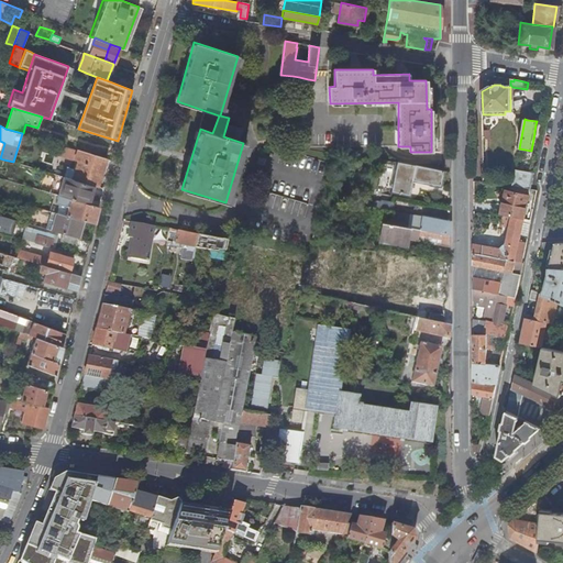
[(231,135),(240,136),(241,129),(232,128),(231,135)]
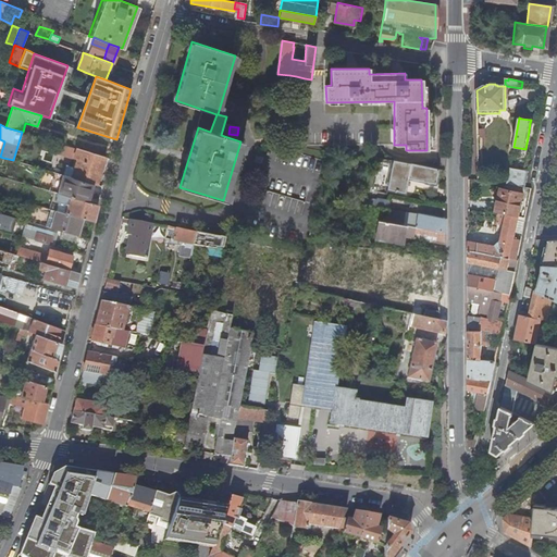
[(77,160),(71,177),(93,184),(97,185),(106,158),(63,144),(60,155),(77,160)]
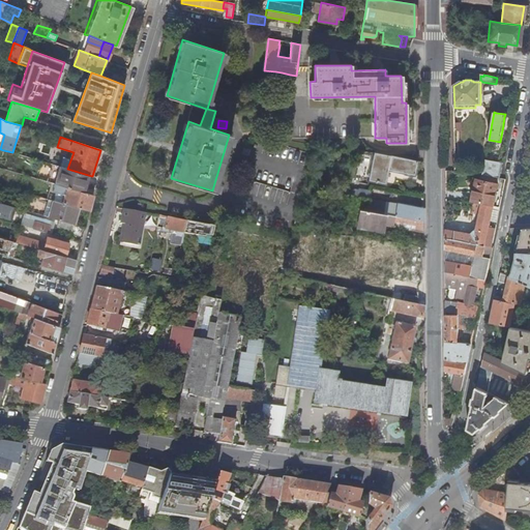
[(414,175),(416,162),(374,153),(369,181),(384,184),(387,169),(414,175)]
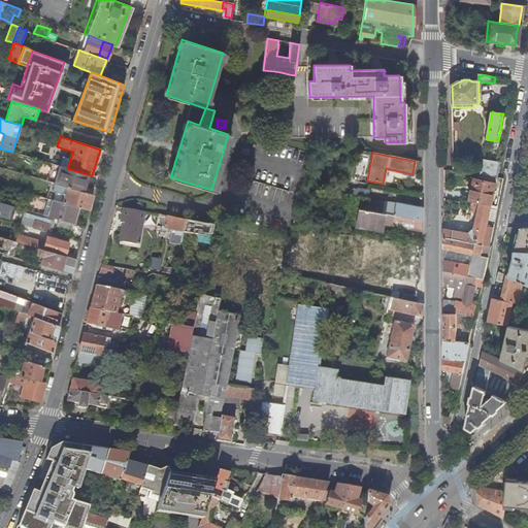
[(484,159),(481,174),(498,178),(501,163),(484,159)]
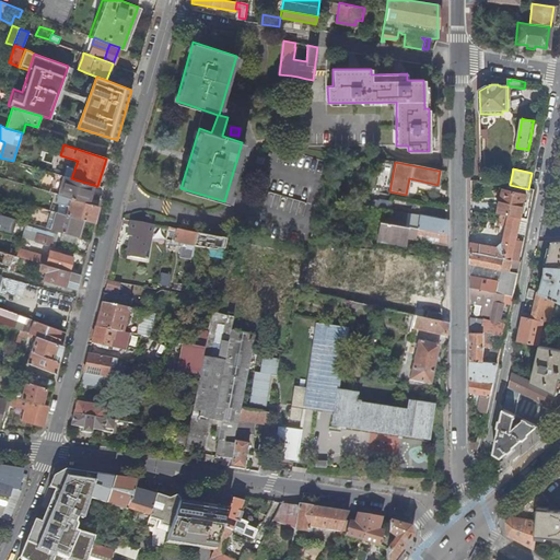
[(56,174),(50,193),(56,194),(89,203),(93,185),(71,178),(56,174)]
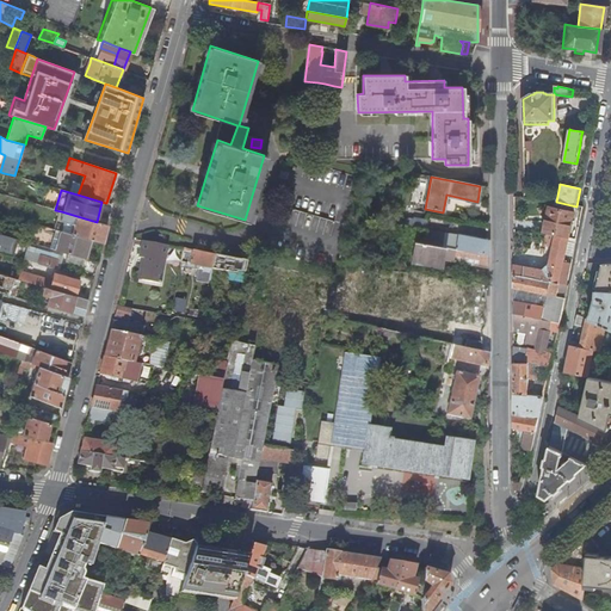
[(550,222),(547,221),(544,233),(569,238),(574,214),(553,209),(550,222)]
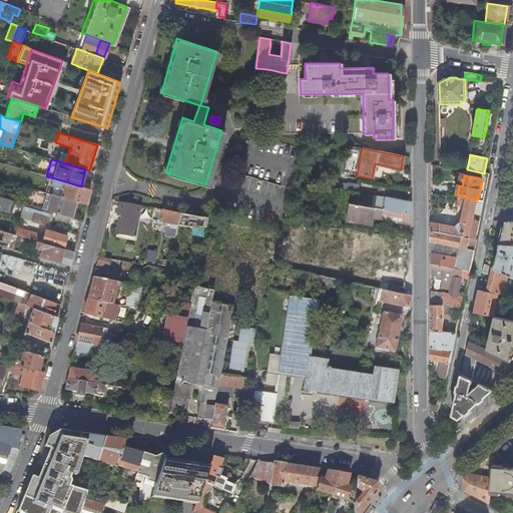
[(51,177),(46,193),(47,193),(51,194),(75,201),(86,204),(90,188),(81,186),(51,177)]
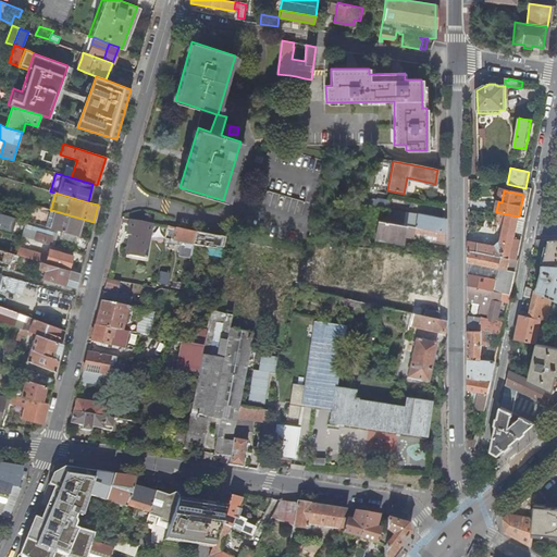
[(327,230),(330,213),(332,200),(326,200),(324,211),(322,229),(327,230)]
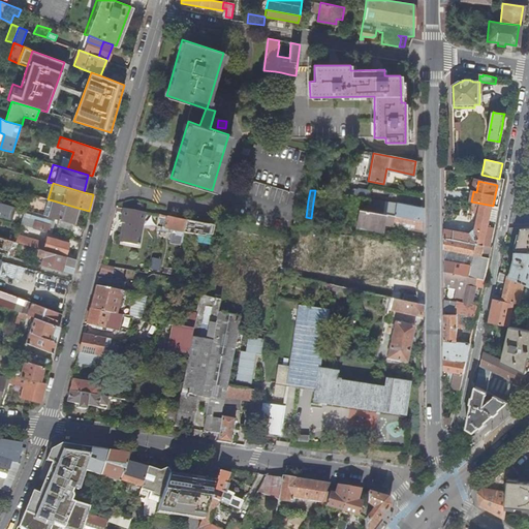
[(362,197),(359,210),(368,211),(370,199),(362,197)]
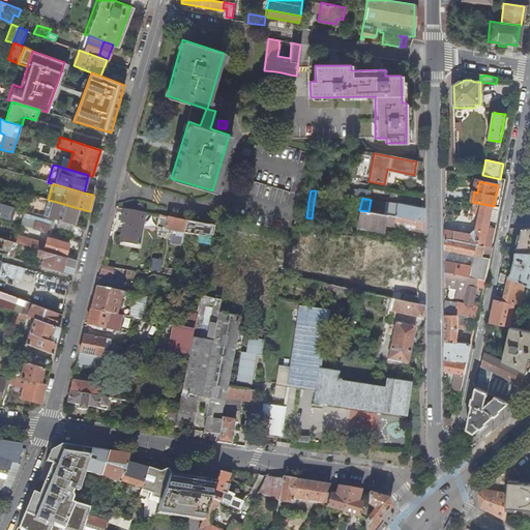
[(405,205),(371,200),(369,211),(422,221),(422,208),(414,206),(414,205),(405,204),(405,205)]
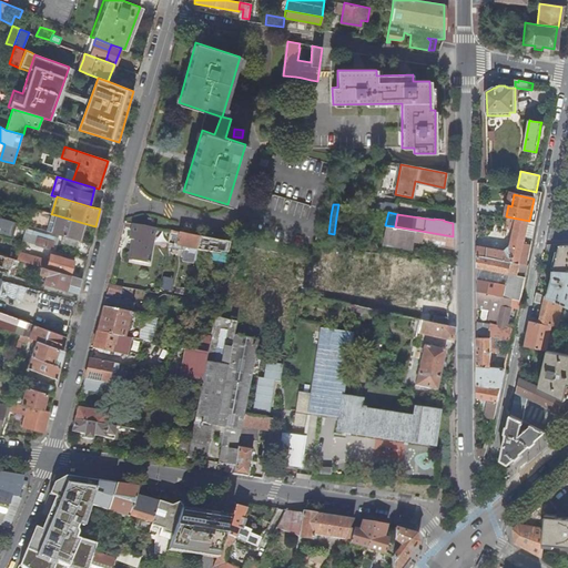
[(57,215),(56,217),(83,225),(83,223),(57,215)]
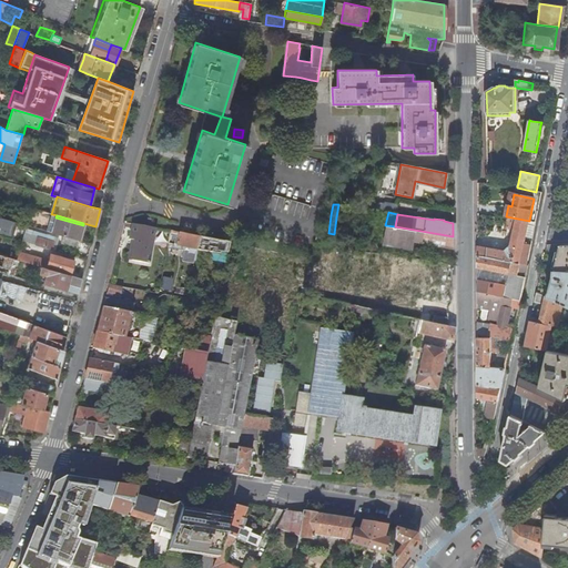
[(56,217),(51,233),(63,236),(79,241),(83,225),(56,217)]
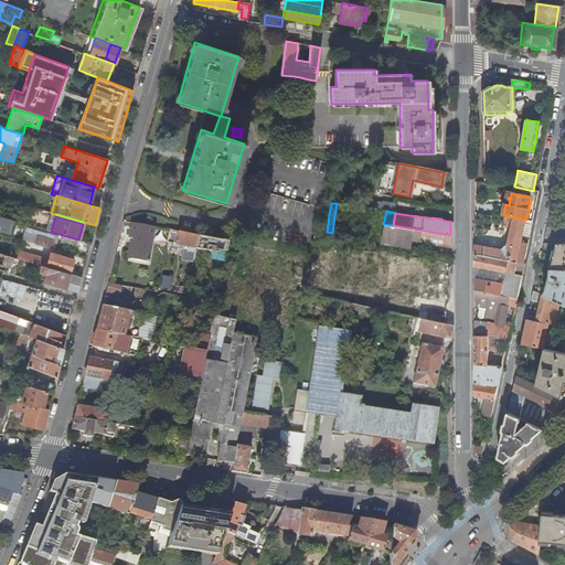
[(523,240),(525,224),(526,221),(514,219),(505,217),(504,225),(512,227),(509,244),(504,249),(476,245),(476,254),(526,264),(526,259),(526,256),(529,247),(530,247),(530,241),(523,240)]
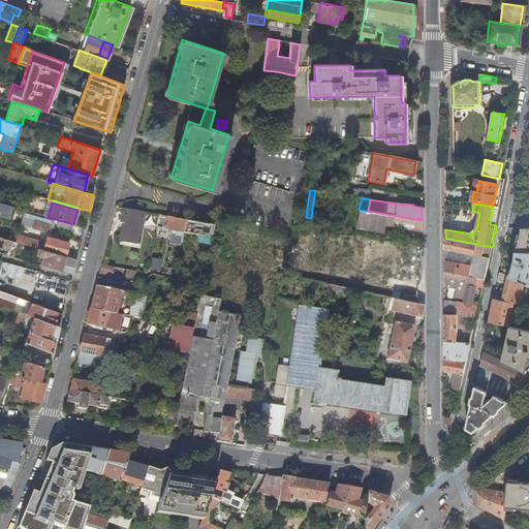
[(138,245),(145,213),(123,209),(120,223),(122,223),(125,223),(122,241),(138,245)]
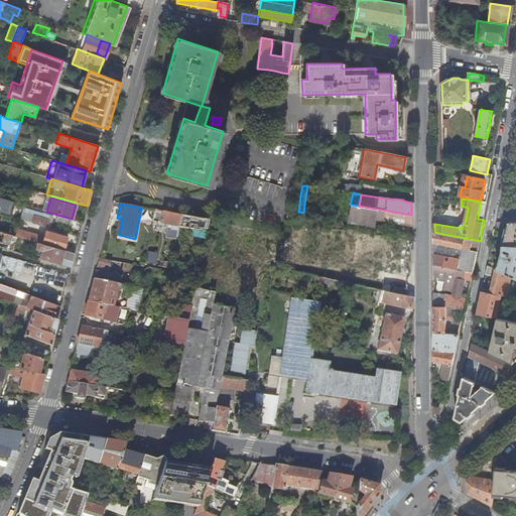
[(373,219),(411,226),(411,215),(359,206),(350,205),(347,222),(372,226),(373,219)]
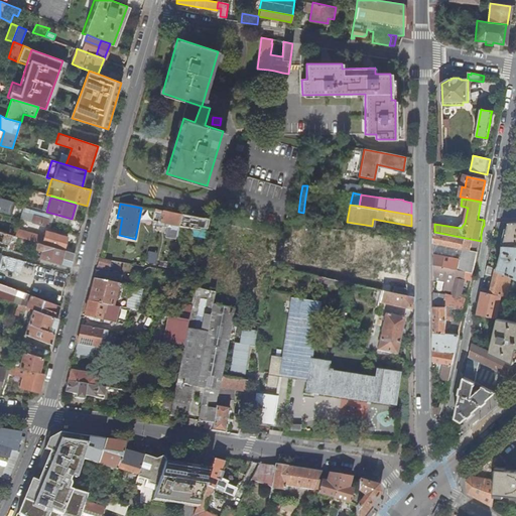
[(478,219),(484,220),(486,210),(487,206),(480,205),(478,219)]
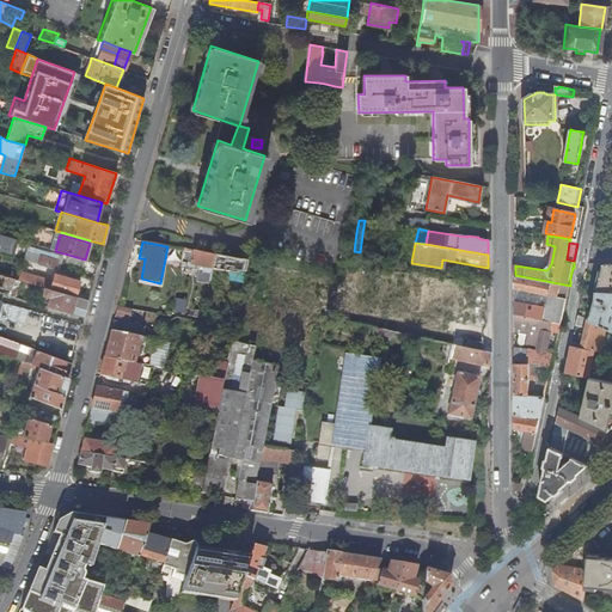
[(203,268),(213,269),(215,255),(184,250),(181,265),(185,267),(185,264),(200,267),(199,270),(202,270),(203,268)]
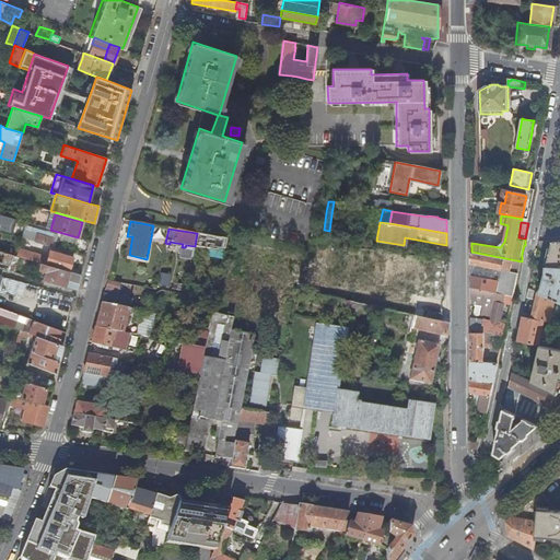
[(318,232),(312,230),(310,236),(316,238),(318,232)]
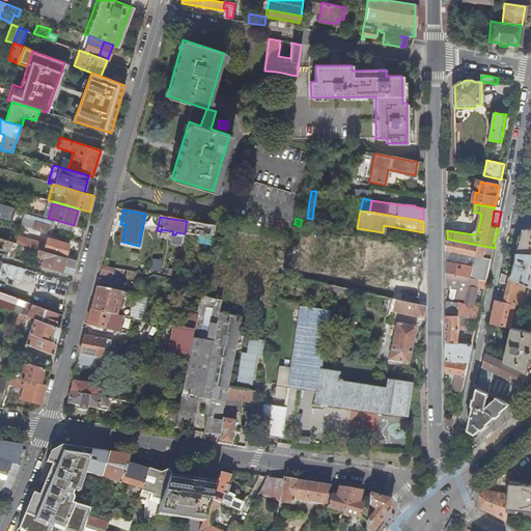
[(22,219),(21,226),(45,232),(48,233),(50,227),(22,219)]
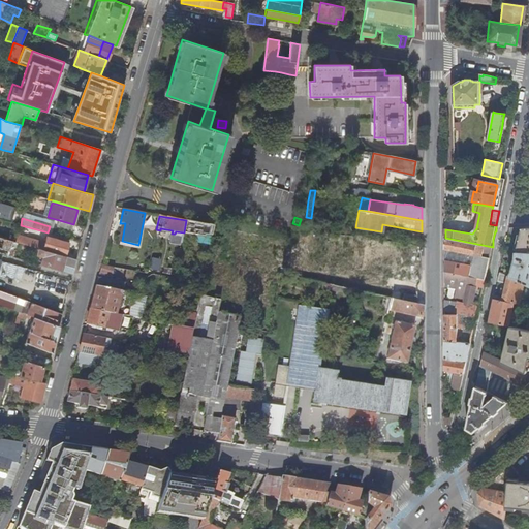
[(316,219),(306,218),(305,229),(315,231),(316,219)]
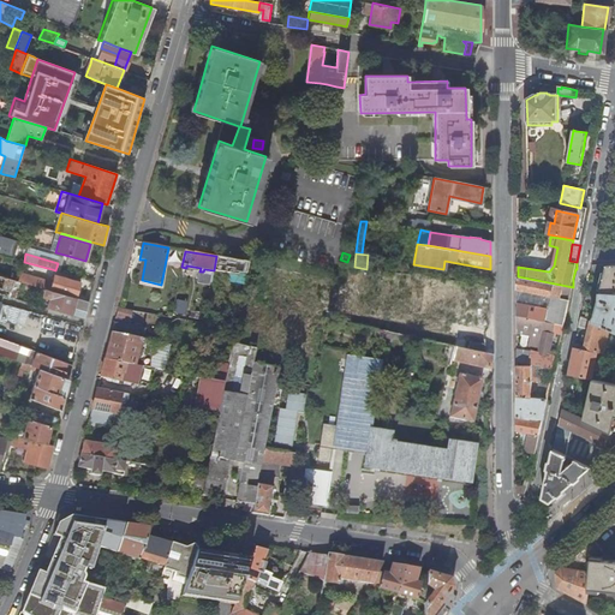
[(83,268),(85,261),(69,256),(66,263),(83,268)]
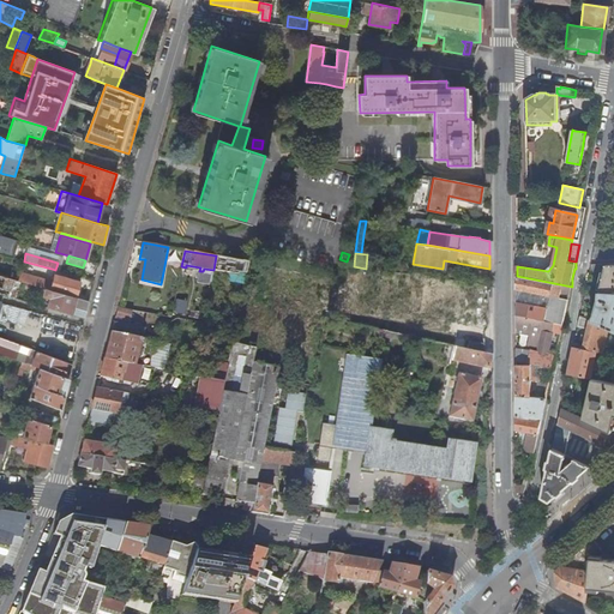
[(227,272),(245,276),(247,263),(247,262),(216,256),(214,270),(223,272),(222,276),(226,276),(227,272)]
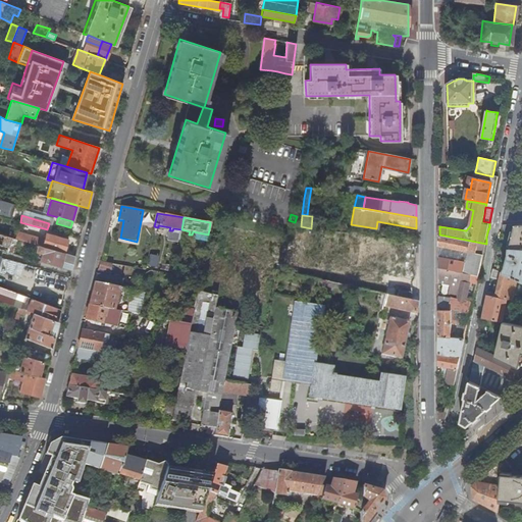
[(43,233),(44,228),(20,222),(19,226),(43,233)]
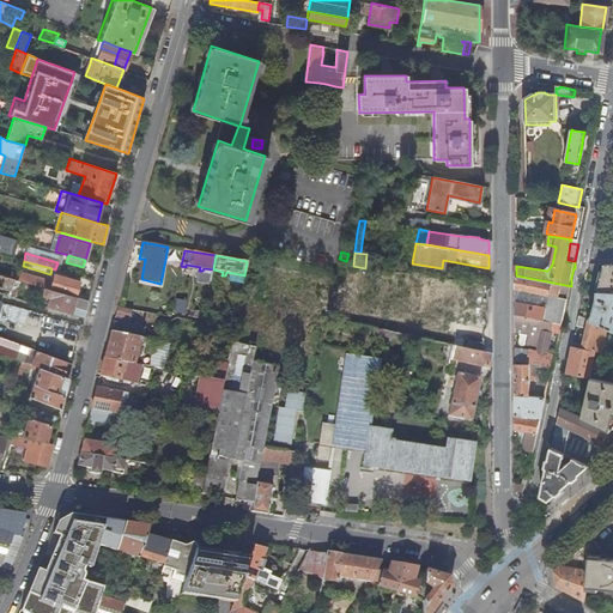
[(612,262),(604,263),(598,291),(600,292),(612,292),(612,262)]
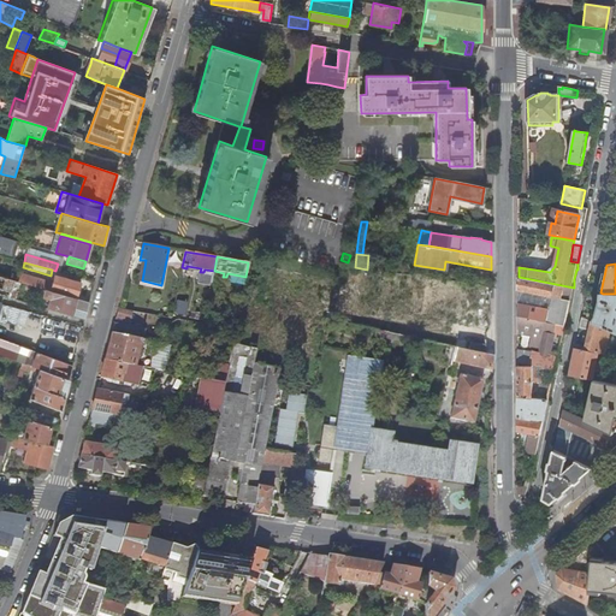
[(19,277),(18,282),(21,283),(46,289),(76,298),(80,283),(55,274),(52,286),(19,277)]
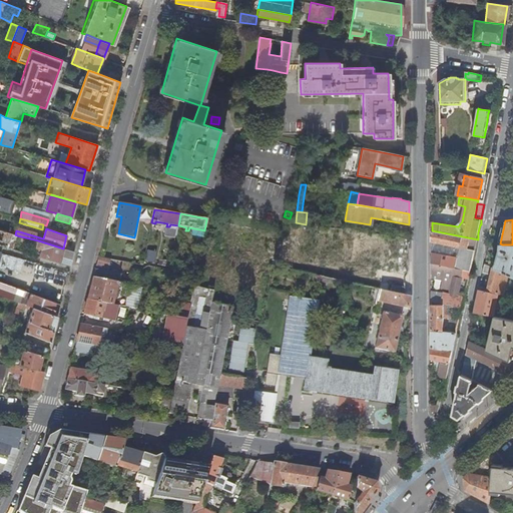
[(0,240),(9,243),(8,247),(13,249),(17,235),(15,234),(0,229),(0,240)]
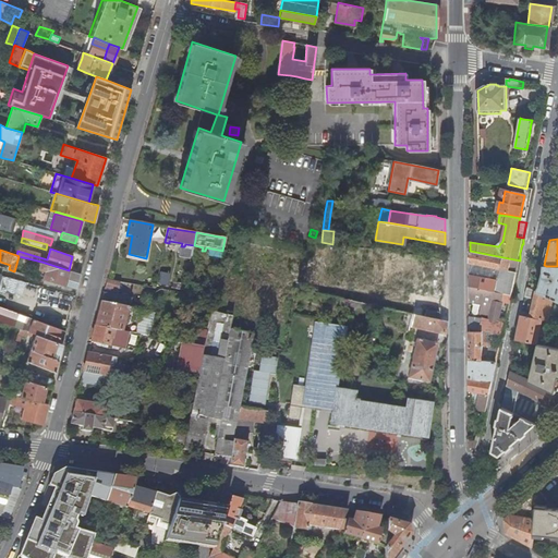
[(519,262),(520,261),(470,251),(470,266),(470,287),(512,295),(518,273),(520,263),(519,262)]
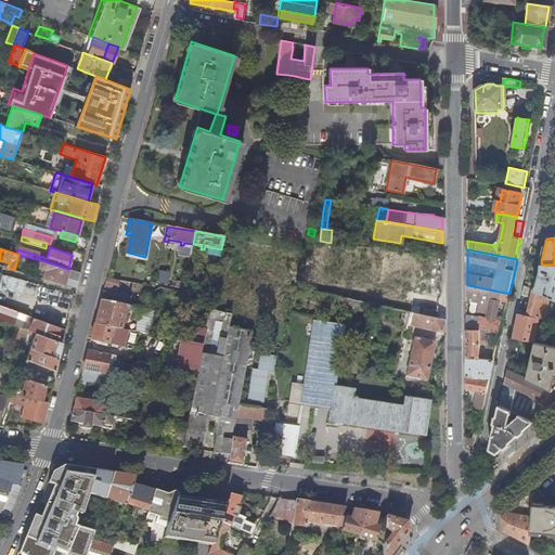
[(42,278),(76,287),(80,272),(68,269),(41,260),(39,268),(46,270),(42,278)]
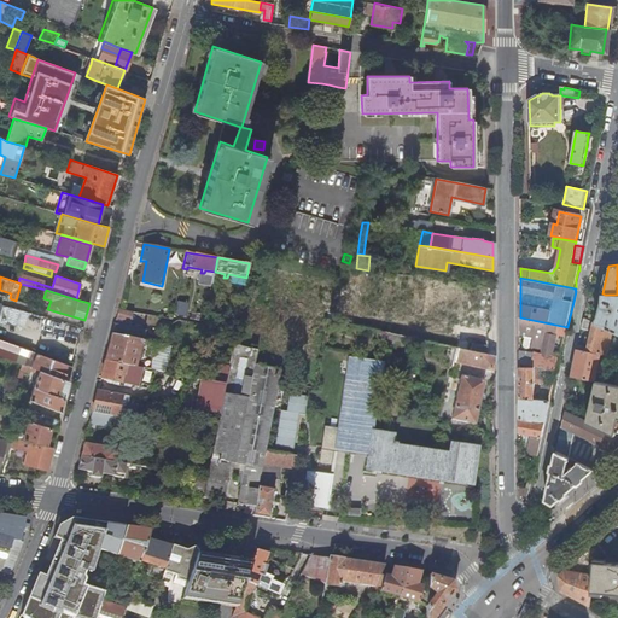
[(600,318),(596,322),(613,331),(617,332),(617,295),(605,295),(604,302),(600,318)]
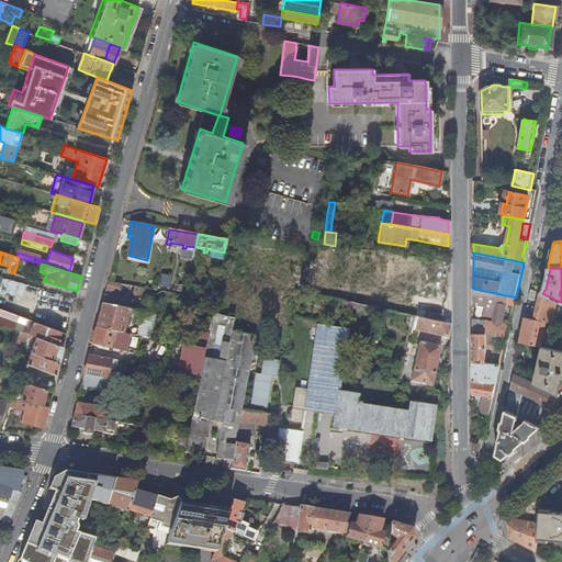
[(119,292),(121,283),(108,281),(105,290),(119,292)]
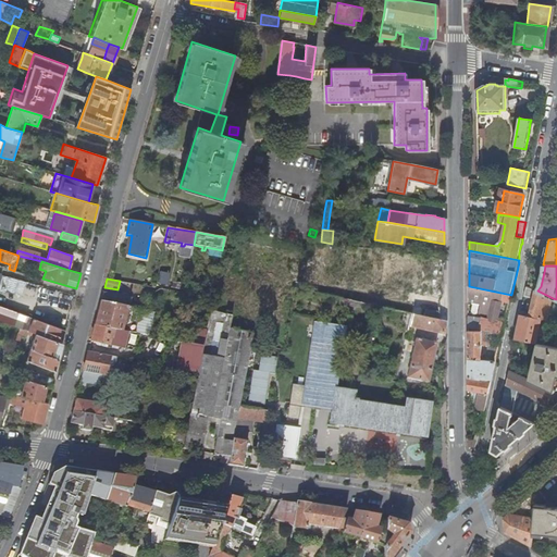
[(491,310),(489,318),(489,320),(474,318),(475,311),(469,311),(469,326),(482,330),(491,332),(500,335),(503,323),(497,322),(502,305),(500,305),(491,302),(492,299),(502,300),(510,302),(511,295),(469,286),(469,304),(481,306),(480,308),(481,308),(491,310)]
